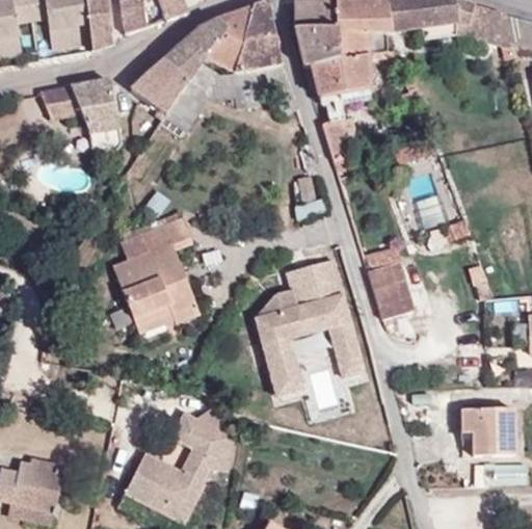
[(0,0),(0,35),(18,33),(16,22),(47,18),(48,28),(87,22),(83,0),(0,0)]
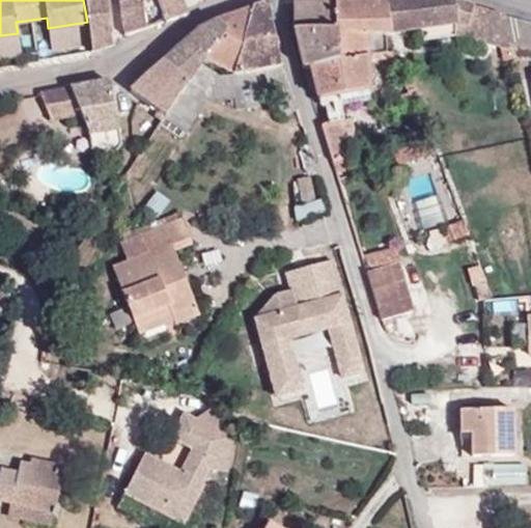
[(83,0),(87,22),(90,43),(91,49),(91,51),(113,44),(107,0),(83,0)]
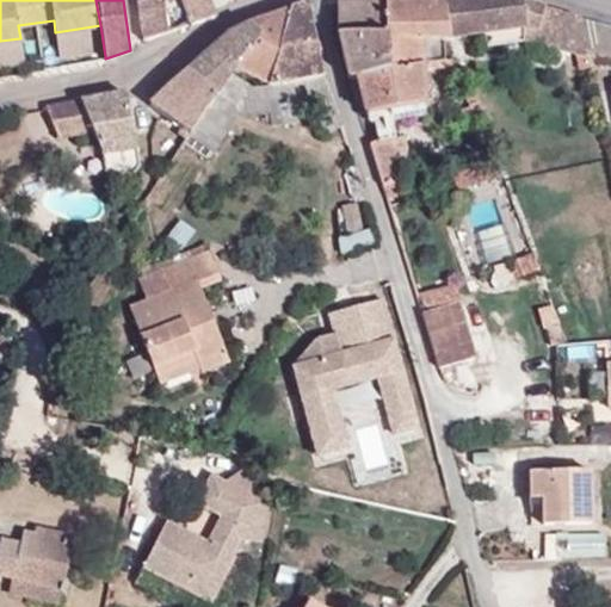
[(214,16),(208,0),(139,0),(137,1),(144,38),(214,16)]
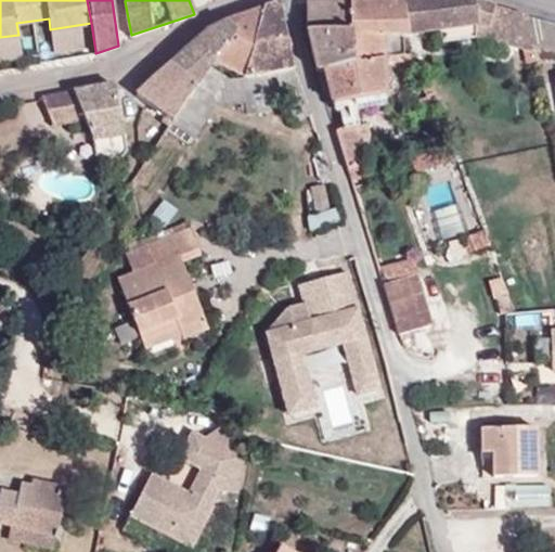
[(350,31),(350,0),(306,0),(306,31),(350,33),(350,31)]
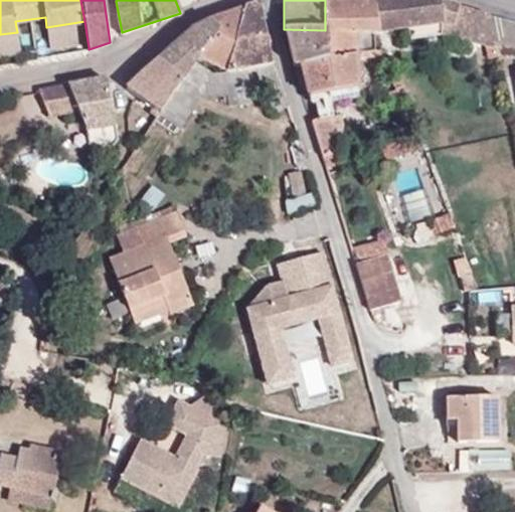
[(354,31),(376,31),(372,0),(325,0),(325,29),(325,30),(327,57),(355,53),(354,31)]
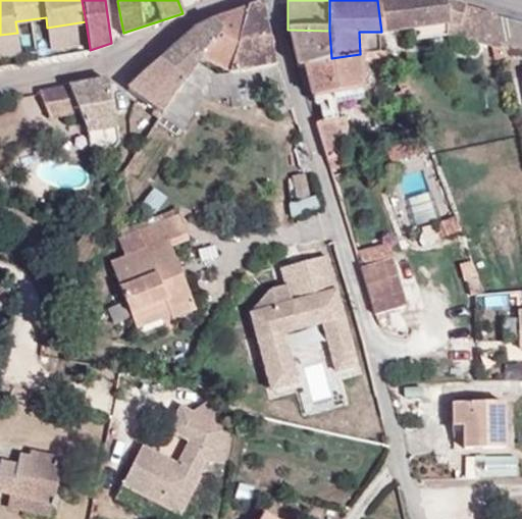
[(377,0),(381,32),(445,22),(446,34),(501,46),(500,39),(496,13),(449,0),(377,0)]
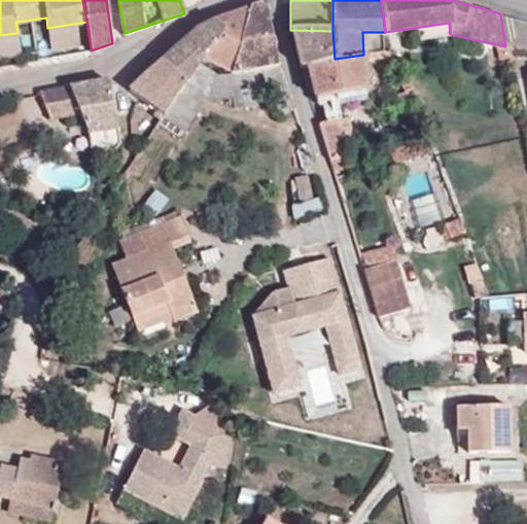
[(249,5),(232,71),(278,63),(266,1),(249,5)]
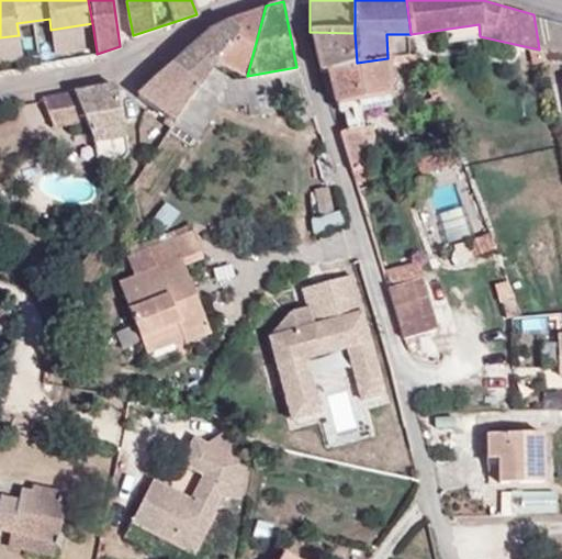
[(214,60),(247,76),(266,6),(231,18),(237,28),(214,60)]
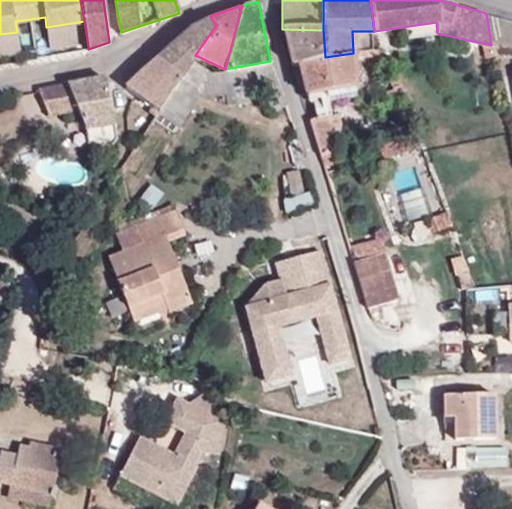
[(511,45),(511,20),(486,13),(490,38),(511,45)]
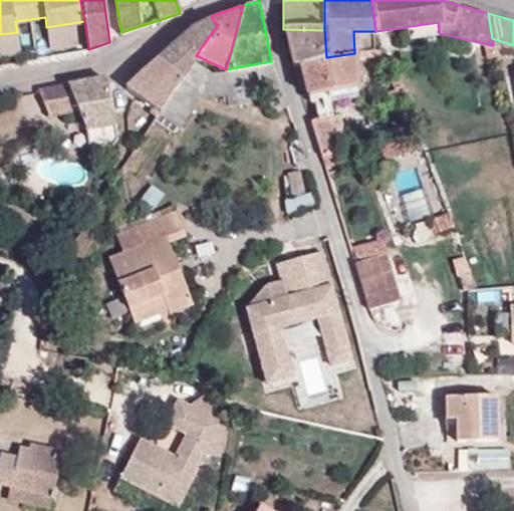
[(194,58),(196,55),(217,25),(211,16),(192,26),(160,54),(183,76),(194,58)]
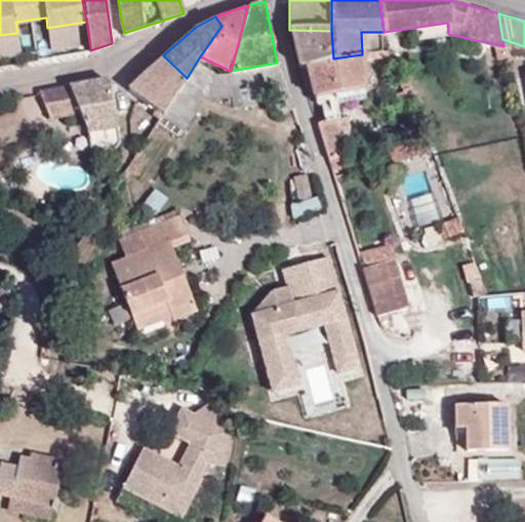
[(86,22),(47,28),(50,47),(89,42),(86,22)]
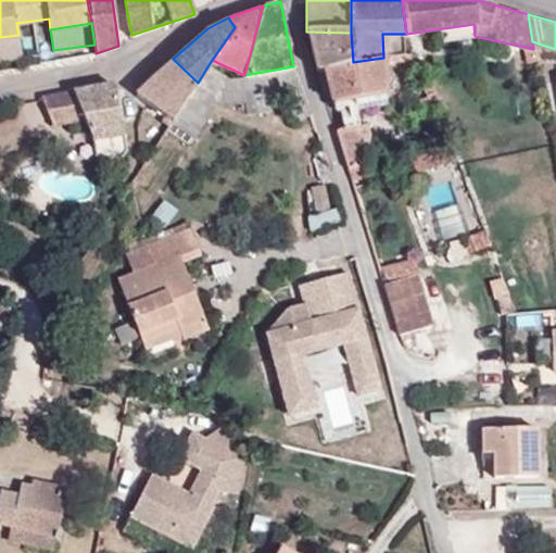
[(324,67),(353,62),(351,33),(306,32),(316,68),(324,67)]
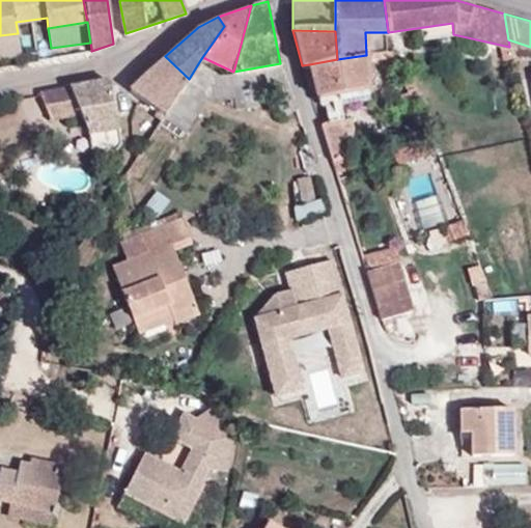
[(18,33),(0,35),(0,56),(21,53),(18,33)]
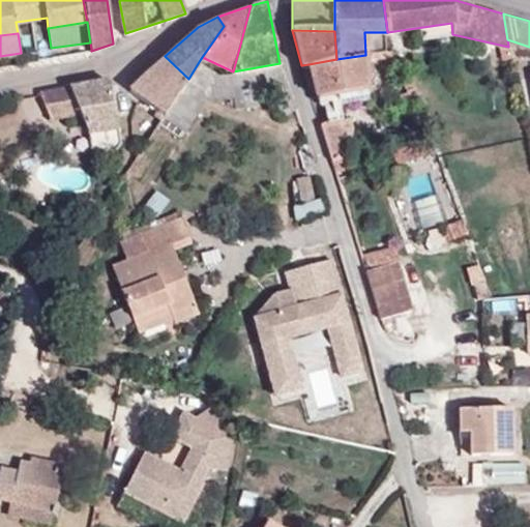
[(366,84),(365,55),(336,59),(308,64),(316,95),(366,84)]
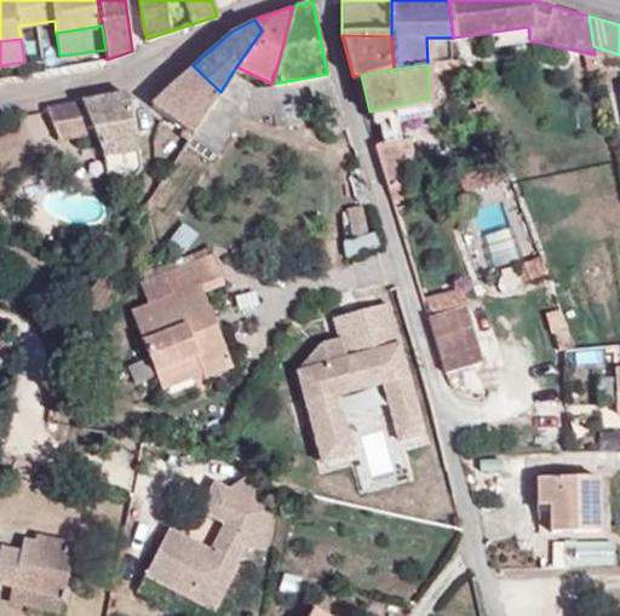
[(151,103),(191,133),(220,92),(193,65),(151,103)]
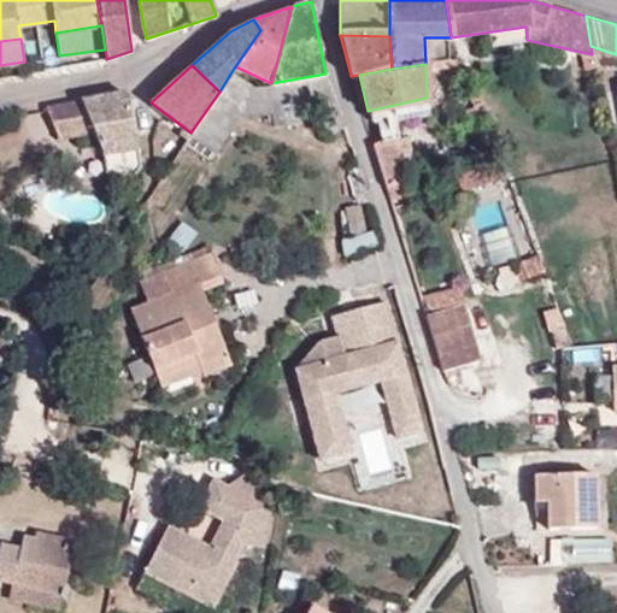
[(219,92),(191,133),(213,148),(257,86),(233,70),(219,92)]
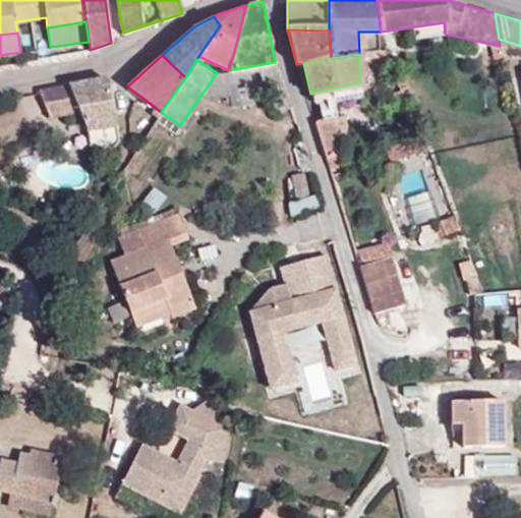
[(232,94),(287,84),(275,62),(229,70),(232,94)]
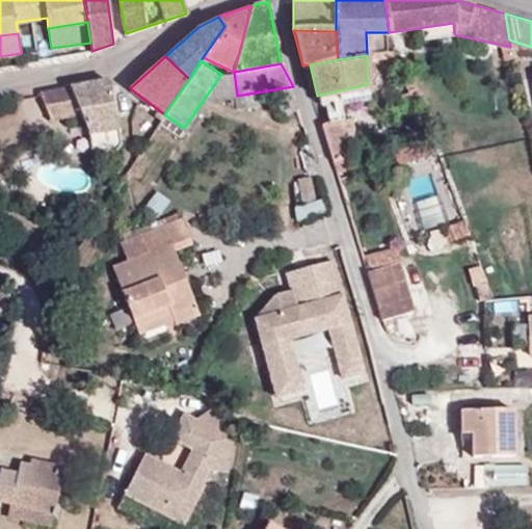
[(107,77),(40,90),(50,117),(81,111),(88,131),(117,126),(107,77)]
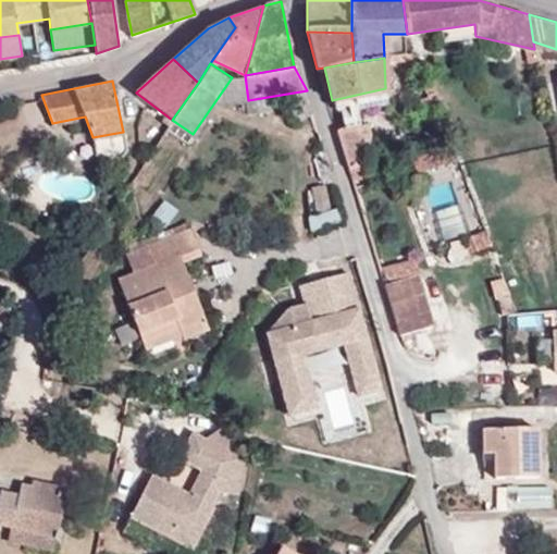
[(385,88),(332,100),(334,111),(388,100),(385,88)]
